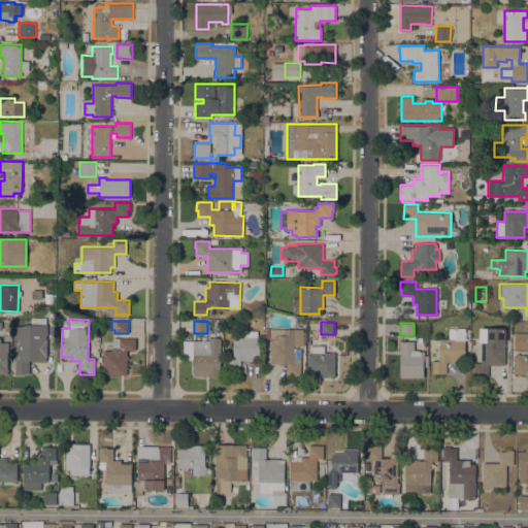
[(47,335),(46,335),(45,339),(47,339),(47,357),(45,357),(45,360),(29,360),(29,373),(15,373),(15,361),(13,361),(14,352),(15,352),(15,347),(14,347),(14,336),(15,336),(15,326),(22,326),(26,324),(47,324),(47,335)]
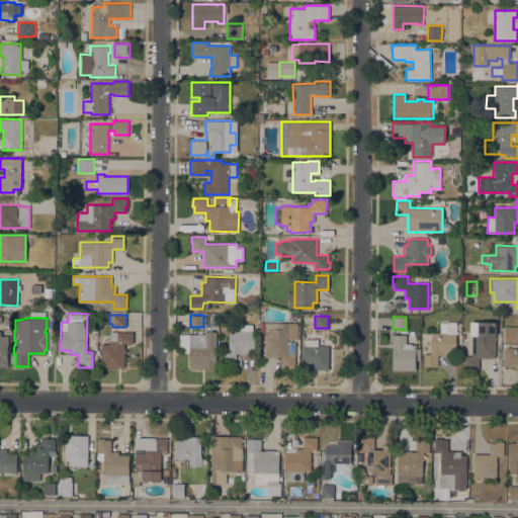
[(440,332),(440,322),(447,322),(447,321),(456,321),(456,325),(457,325),(457,330),(456,330),(456,331),(457,331),(457,333),(456,333),(455,351),(450,351),(450,355),(438,355),(438,366),(424,365),(424,353),(430,353),(431,332),(440,332)]
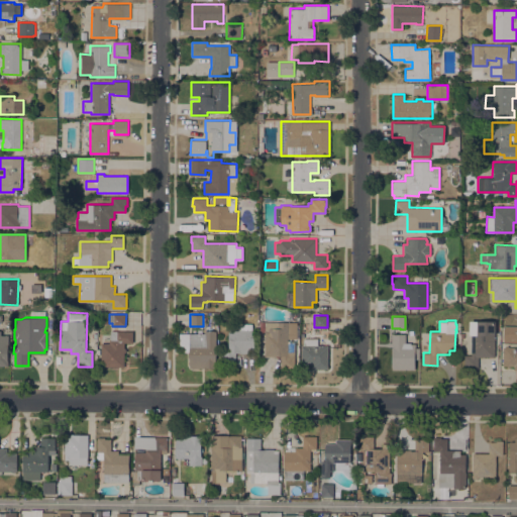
[(288,349),(295,350),(294,368),(281,368),(281,356),(265,355),(265,330),(266,330),(266,321),(296,322),(296,338),(288,338),(288,349)]
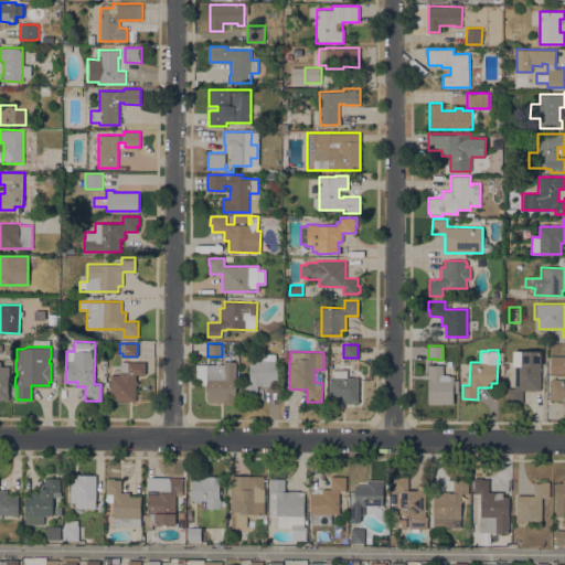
[(541,351),(540,390),(522,390),(522,402),(508,402),(508,387),(515,387),(515,365),(513,365),(513,351),(541,351)]
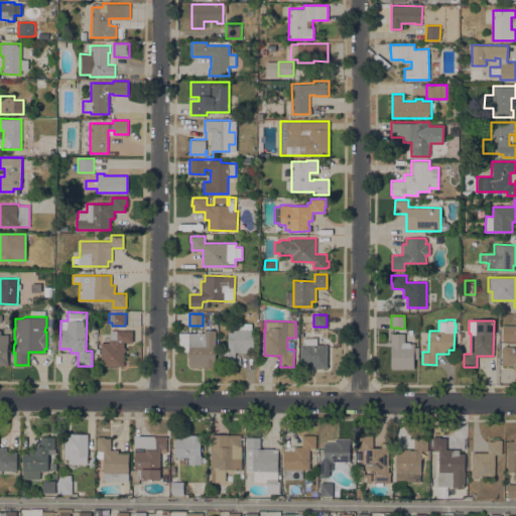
[(238,330),(239,323),(252,323),(251,330),(253,330),(253,352),(235,352),(235,363),(222,363),(222,351),(228,351),(228,329),(238,330)]
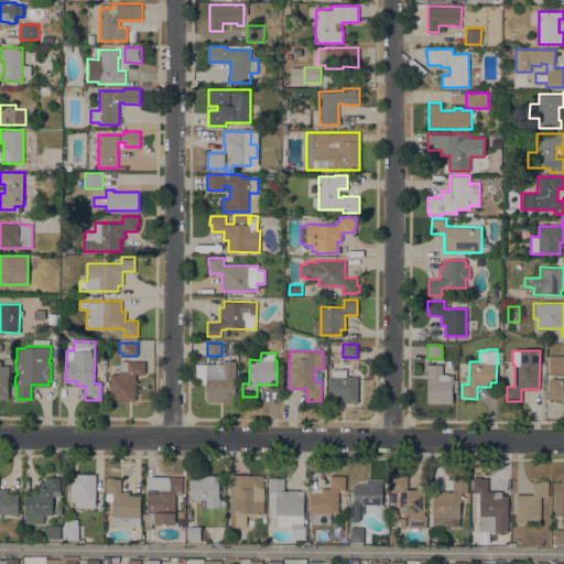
[(563,355),(563,372),(549,372),(549,355),(563,355)]
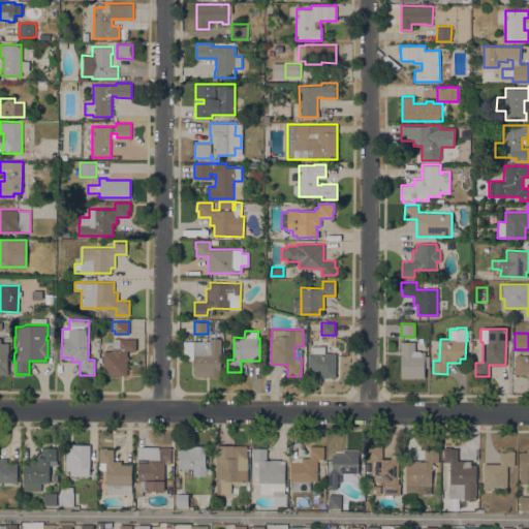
[(0,337),(1,338),(1,342),(8,342),(7,374),(0,374),(0,337)]
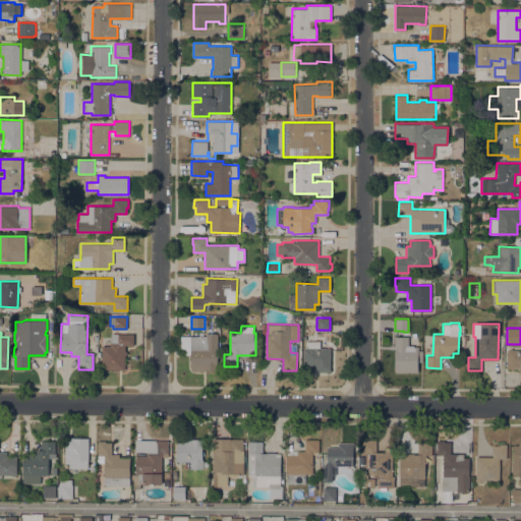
[(180,347),(180,335),(206,336),(206,333),(218,334),(217,369),(206,369),(206,371),(191,370),(190,348),(180,347)]
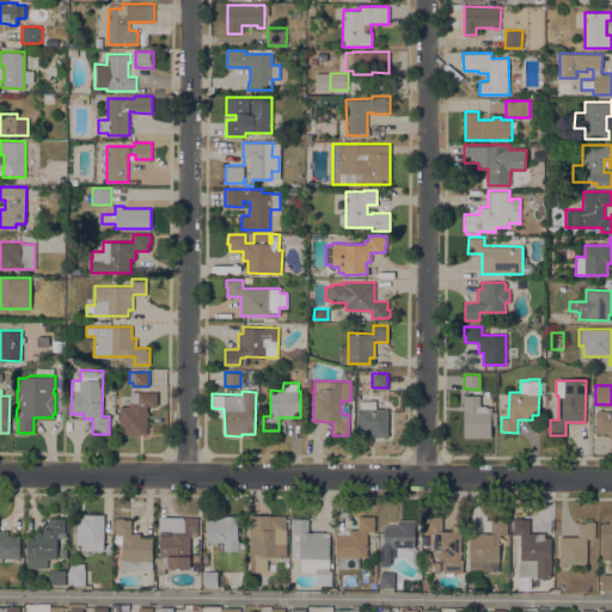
[(147,414),(150,414),(150,417),(147,417),(147,434),(120,434),(120,407),(129,405),(129,402),(130,402),(130,392),(157,392),(157,405),(147,405),(147,414)]
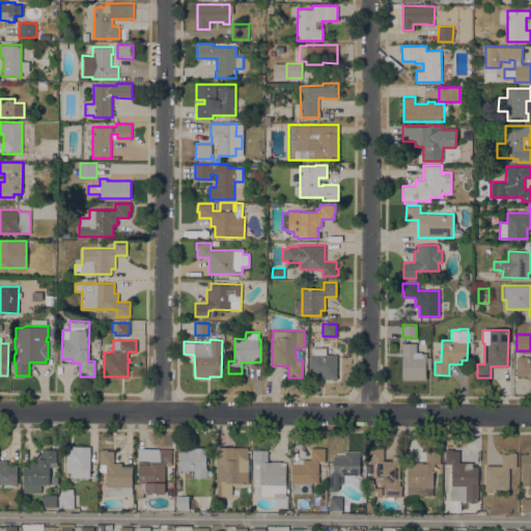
[(402,356),(398,356),(398,352),(401,352),(401,343),(423,343),(423,353),(426,353),(426,357),(430,357),(430,364),(425,364),(425,379),(402,379),(402,356)]
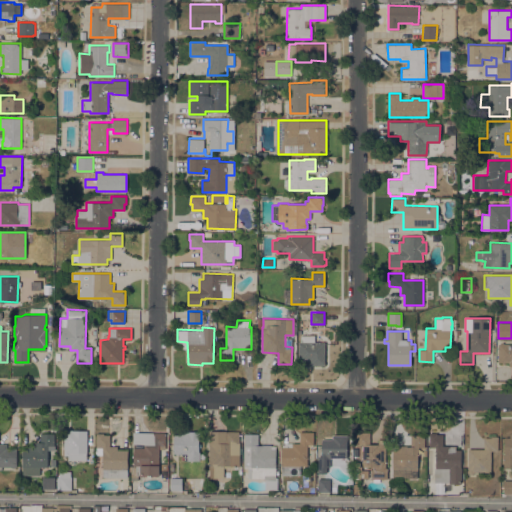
[(324,365),(309,364),(309,360),(298,360),(298,342),(301,342),(301,335),(314,335),(314,342),(324,342),(324,365)]
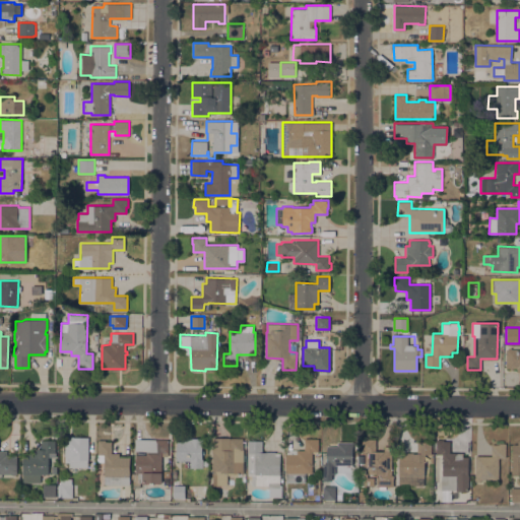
[(519,372),(517,372),(517,368),(506,368),(506,348),(508,348),(508,347),(511,347),(511,348),(519,348),(519,372)]
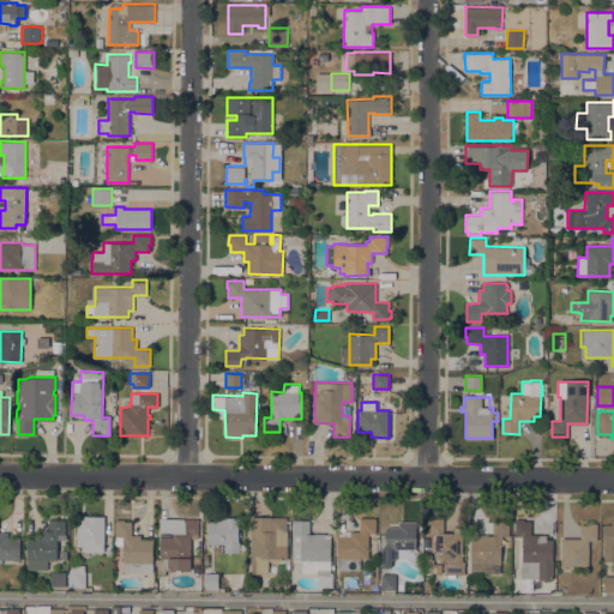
[(103,552),(82,552),(82,546),(77,546),(77,516),(104,516),(103,552)]
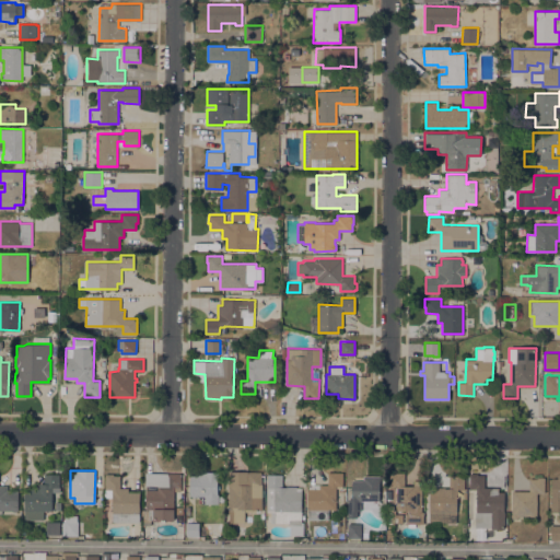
[(196,475),(196,470),(205,470),(205,471),(218,471),(218,493),(219,494),(218,503),(205,503),(205,496),(190,496),(190,475),(196,475)]
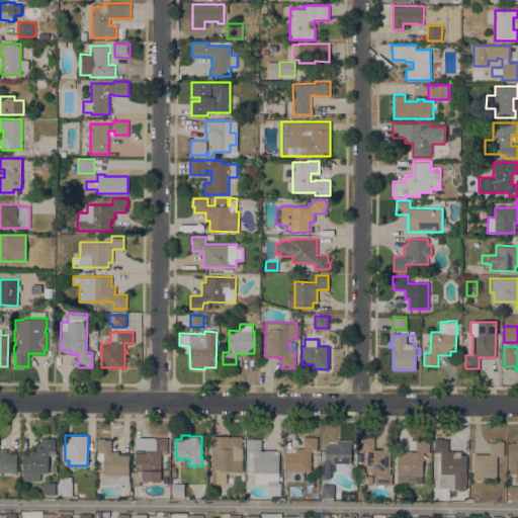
[(241,436),(241,447),(242,447),(242,470),(237,470),(237,472),(227,472),(227,483),(219,483),(219,484),(211,484),(211,473),(211,436),(228,436),(241,436)]
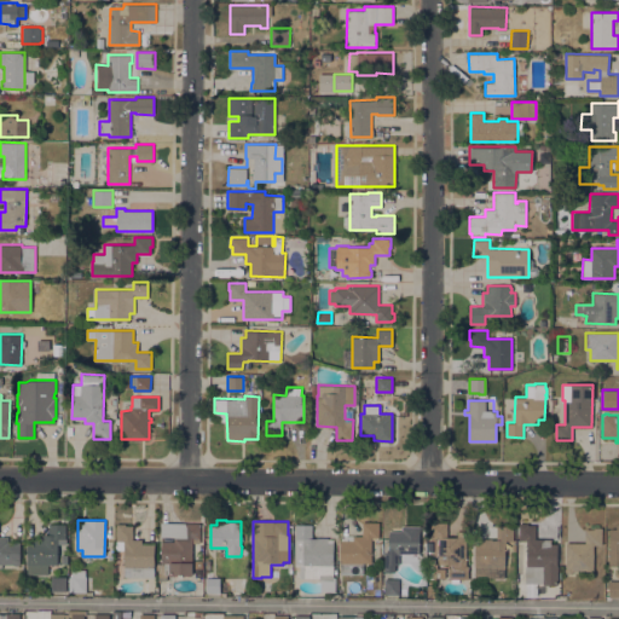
[(200,522),(200,543),(192,543),(192,576),(169,574),(165,573),(165,563),(161,563),(161,541),(174,542),(174,537),(161,536),(161,522),(200,522)]
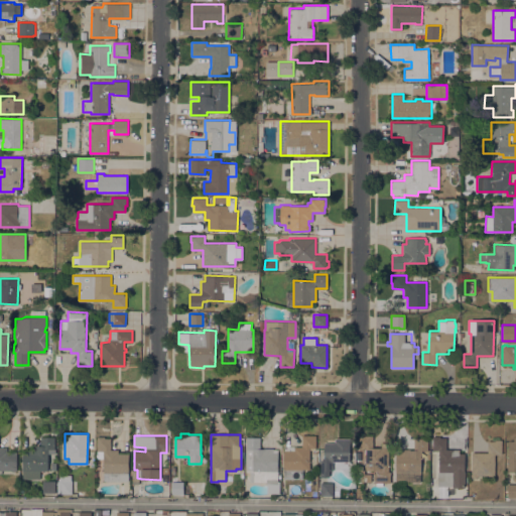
[(301,435),(315,435),(315,448),(309,448),(309,470),(302,470),(302,479),(283,479),(283,445),(293,445),(294,446),(301,446),(301,435)]
